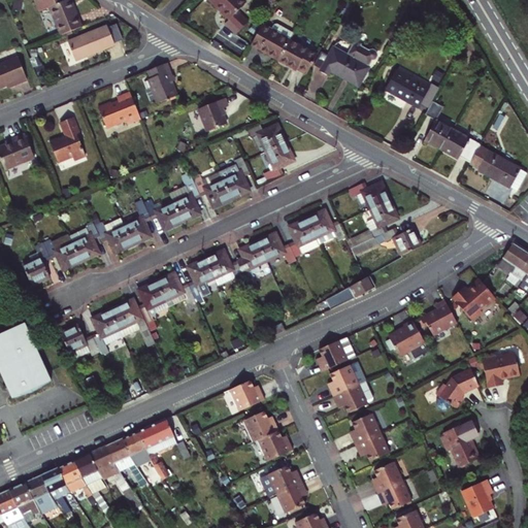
[(48,7),(59,35),(80,27),(75,12),(73,13),(68,0),(66,0),(61,2),(60,0),(36,0),(40,10),(48,7)]
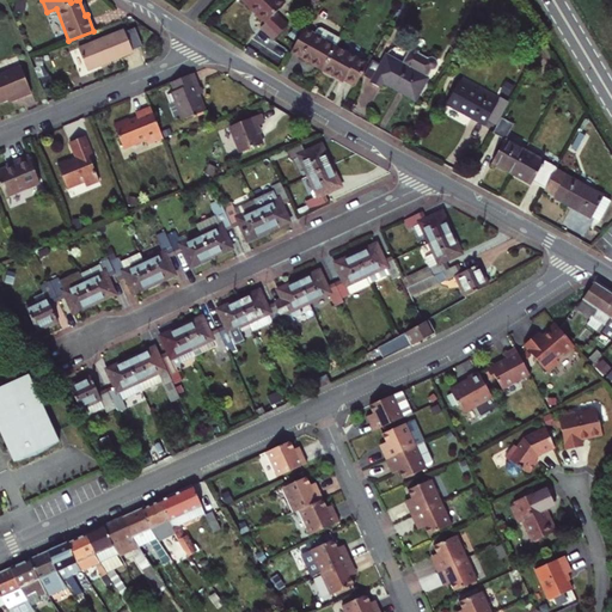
[(276,13),(285,4),(281,0),(242,0),(267,23),(261,29),(273,40),(288,25),(276,13)]
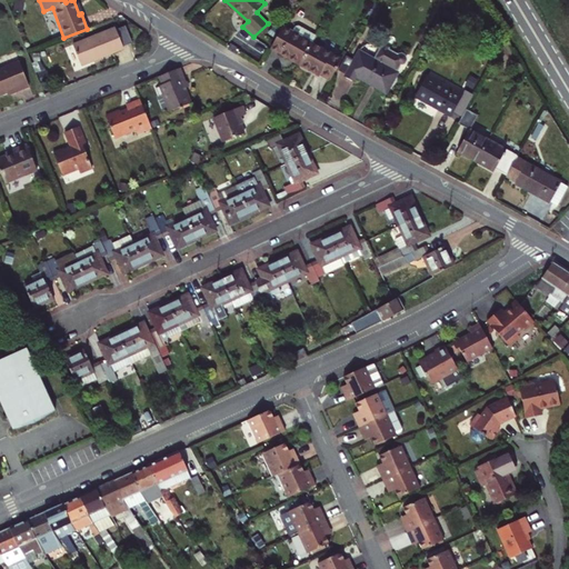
[(299,65),(311,42),(282,27),(270,49),(299,65)]
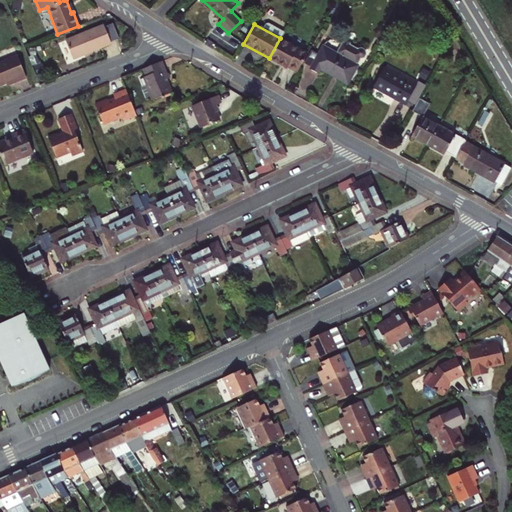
[(103,25),(65,40),(72,59),(110,43),(103,25)]
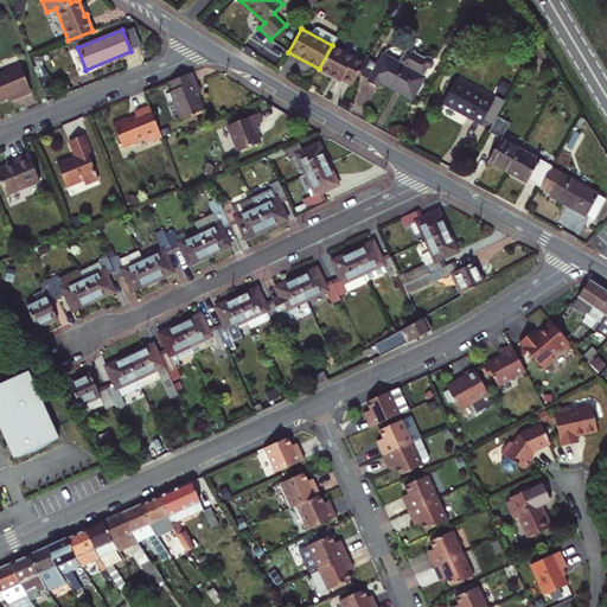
[(332,45),(319,69),(340,81),(343,78),(352,84),(365,63),(332,45)]
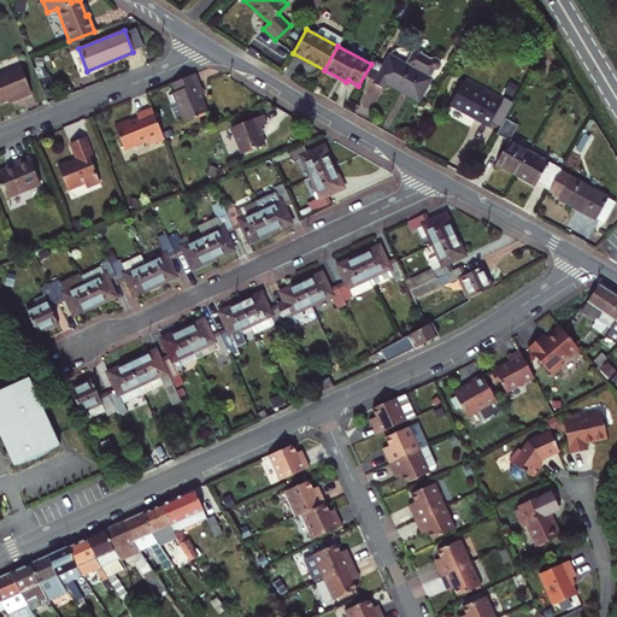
[(385,88),(387,83),(419,101),(432,78),(427,76),(430,70),(436,68),(439,64),(436,59),(433,57),(429,58),(427,62),(418,57),(419,56),(415,52),(413,53),(411,52),(405,64),(389,56),(374,83),(385,88)]
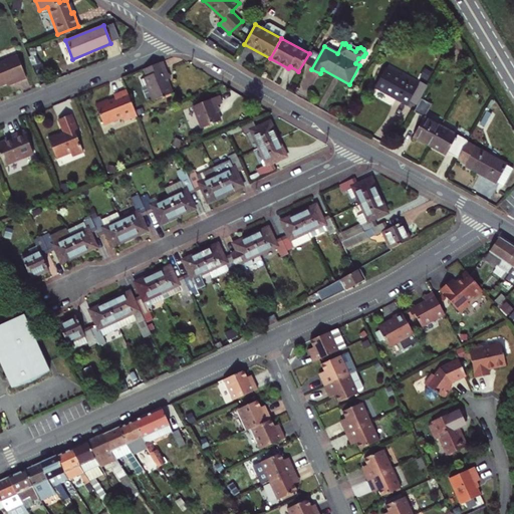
[(15,55),(0,61),(0,84),(4,83),(10,80),(11,83),(24,77),(15,55)]
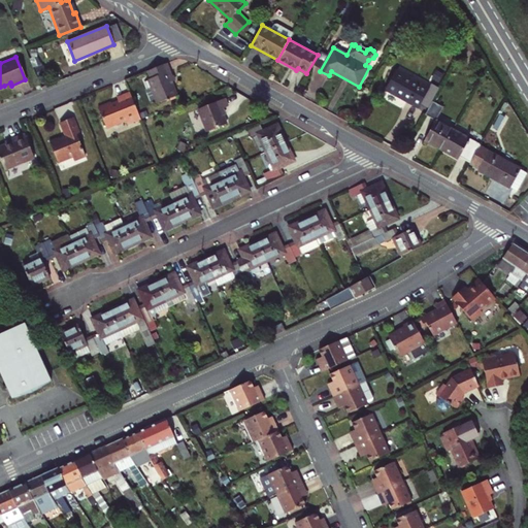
[(165,63),(146,71),(150,78),(143,80),(147,89),(151,87),(158,103),(174,96),(169,83),(172,81),(170,76),(165,63)]
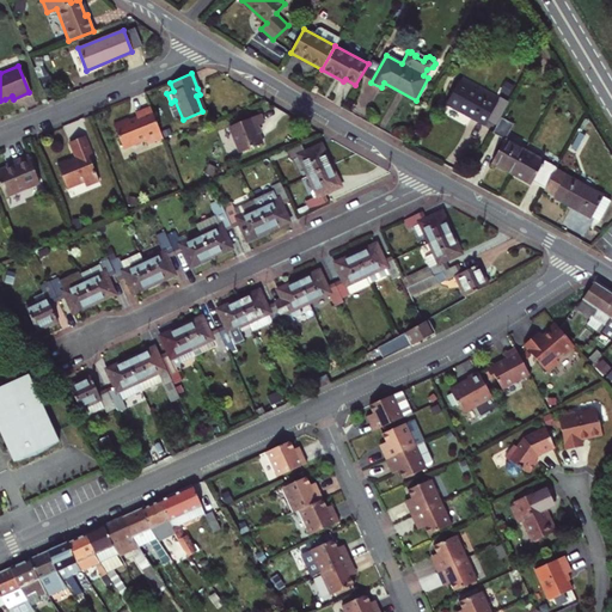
[(497,103),(460,81),(448,105),(484,126),(497,103)]
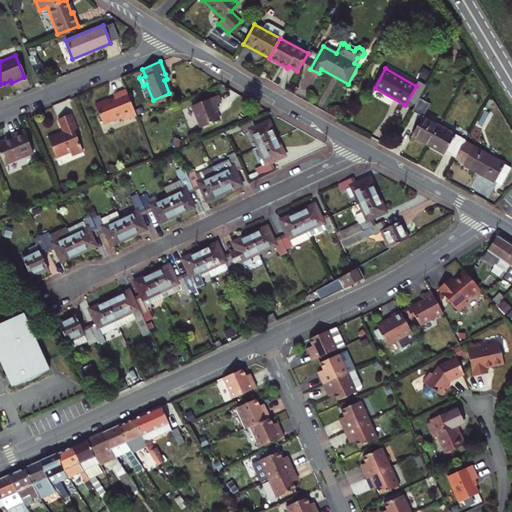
[(107,102),(106,100),(106,99),(93,104),(102,125),(121,117),(123,121),(135,115),(124,89),(112,95),(113,97),(114,99),(107,102)]
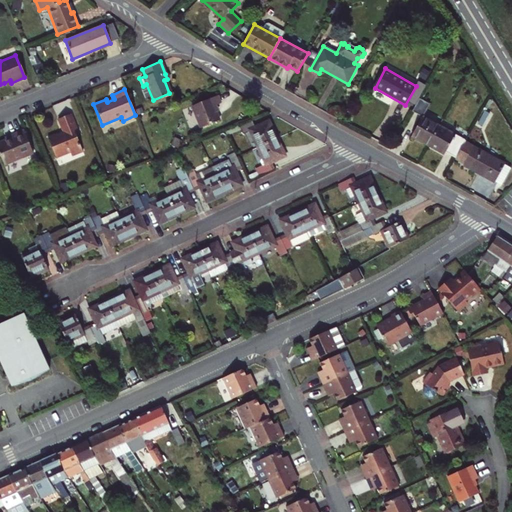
[(218,121),(215,113),(212,107),(215,106),(220,104),(217,96),(191,106),(200,129),(218,121)]
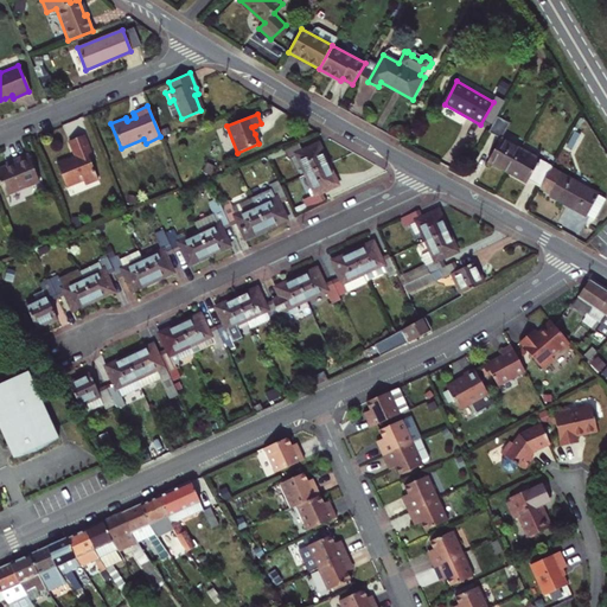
[(510,122),(499,116),(490,133),(502,139),(510,122)]
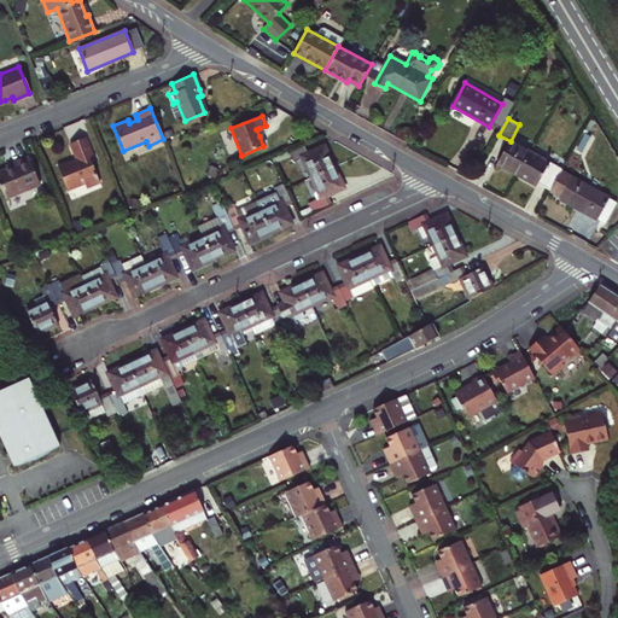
[(99,184),(89,159),(93,158),(83,139),(69,145),(76,159),(57,168),(68,192),(79,188),(77,186),(83,182),(86,190),(99,184)]
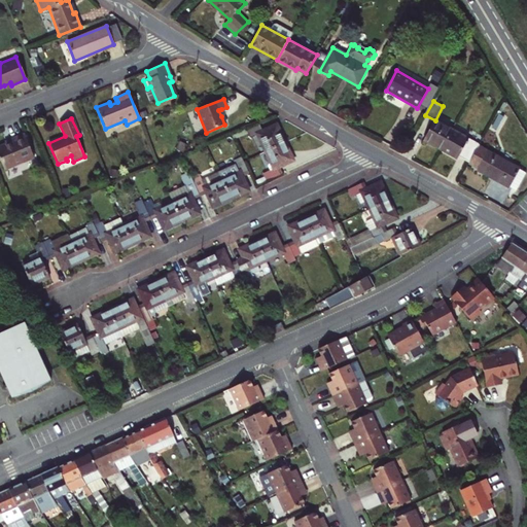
[(452,130),(435,120),(424,141),(441,150),(442,148),(451,132),(452,130)]
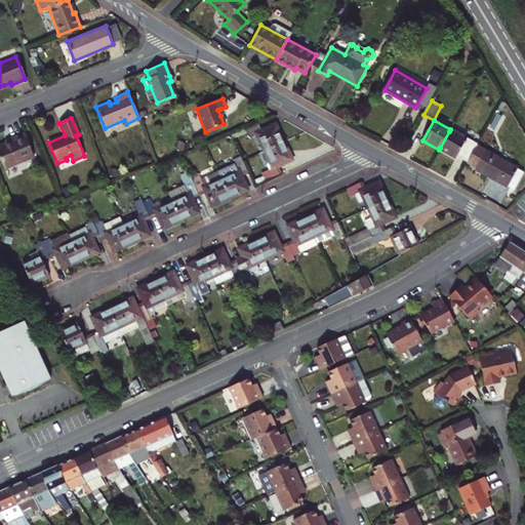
[(257,134),(266,151),(284,142),(277,124),(263,130),(259,123),(245,129),(249,137),(257,134)]
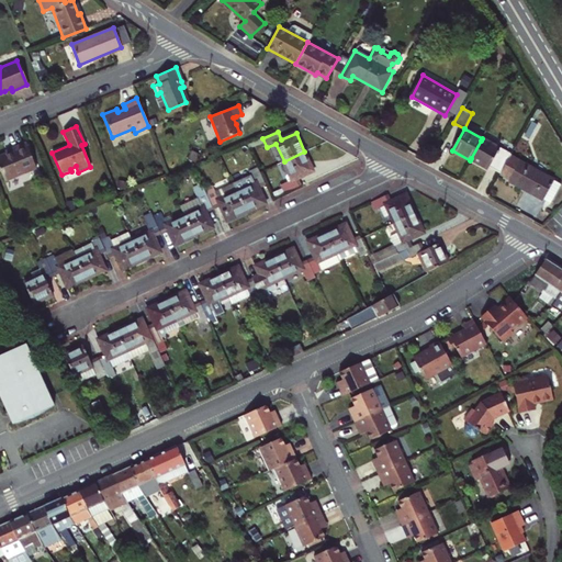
[(489,167),(499,173),(509,156),(510,154),(499,148),(498,149),(481,141),(471,158),(487,168),(489,167)]
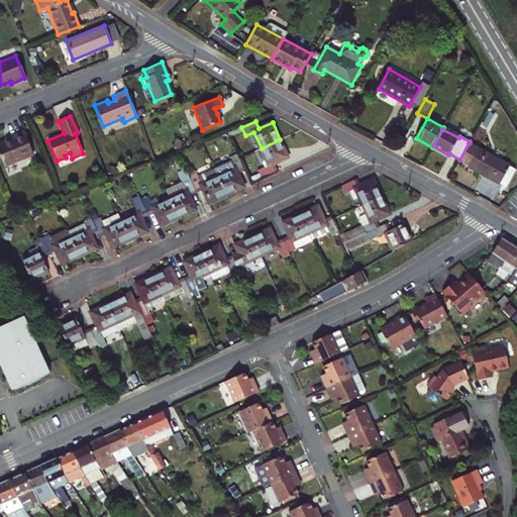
[(22,132),(9,137),(10,140),(3,143),(0,144),(0,160),(3,168),(32,156),(22,132)]
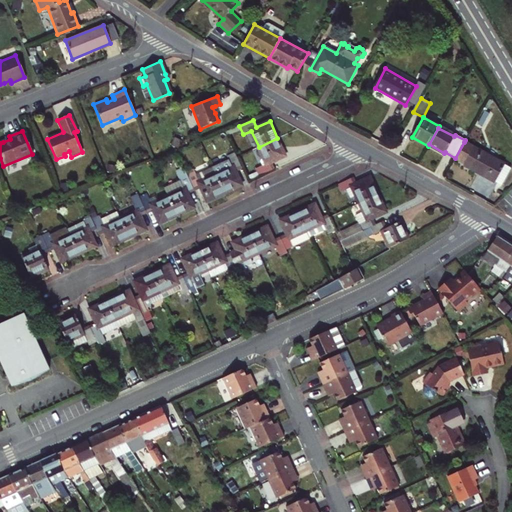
[(251,160),(258,176),(276,168),(273,161),(285,155),(277,138),(259,147),(263,155),(251,160)]
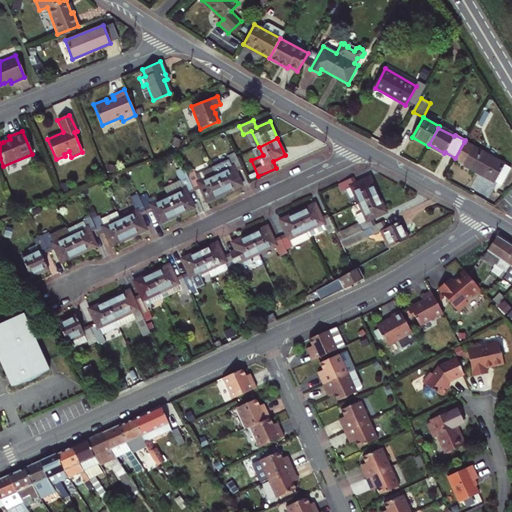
[(504,165),(464,142),(455,158),(464,163),(463,165),(494,182),(504,165)]
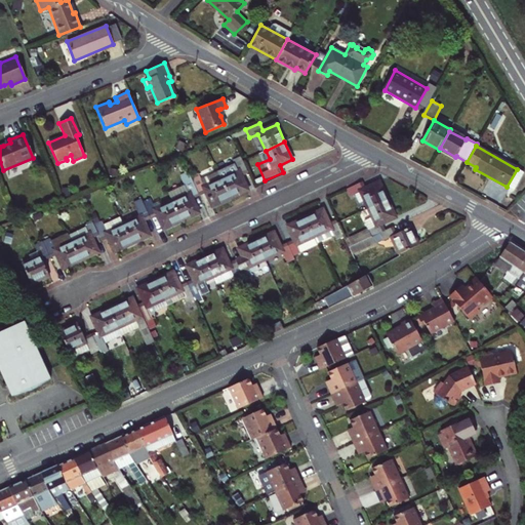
[(249,172),(241,156),(233,160),(238,171),(223,179),(231,197),(248,189),(242,176),(249,172)]
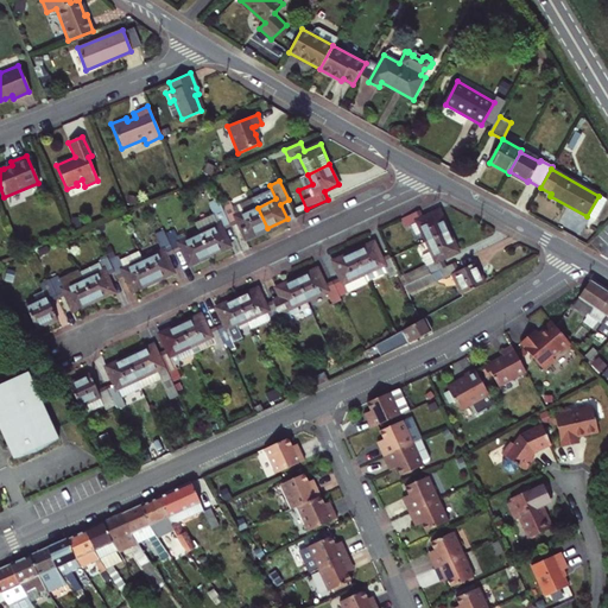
[(267,228),(258,208),(253,197),(234,207),(230,200),(221,204),(232,226),(240,222),(247,238),(267,228)]
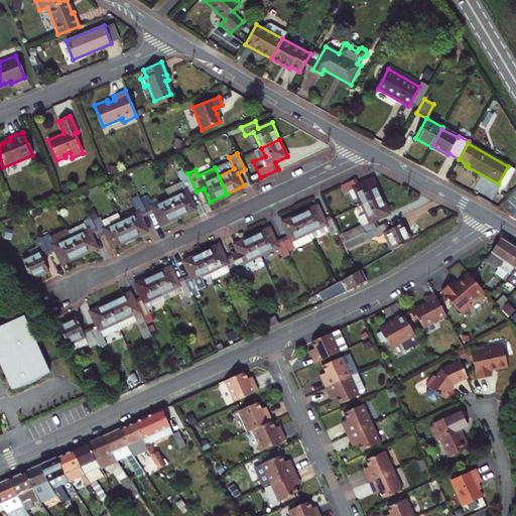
[(170,199),(179,216),(195,209),(189,196),(197,191),(187,173),(186,170),(178,174),(182,181),(173,185),(178,195),(170,199)]
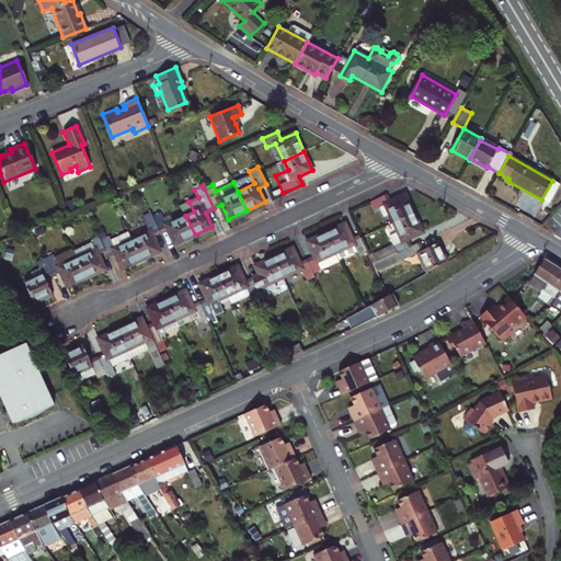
[(391,214),(395,221),(414,213),(407,194),(392,201),(389,193),(370,201),(374,209),(380,207),(385,217),(391,214)]
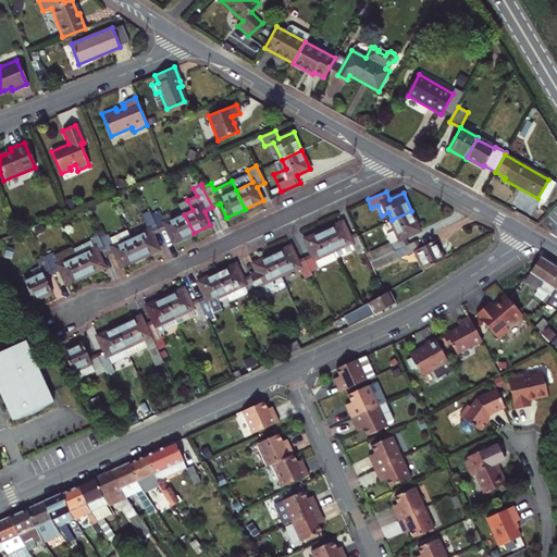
[(174,242),(194,233),(184,214),(166,223),(160,210),(151,214),(160,232),(168,229),(174,242)]
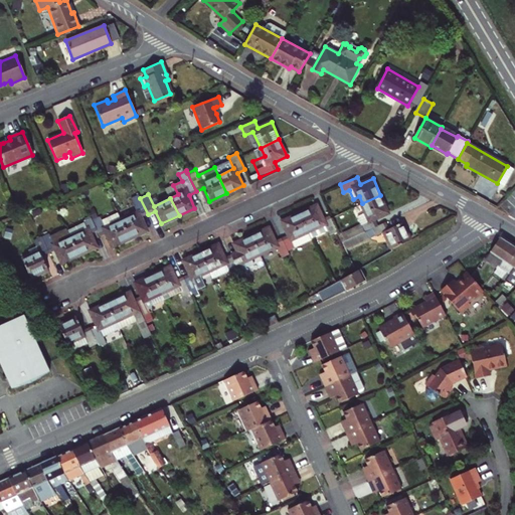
[(364,230),(378,224),(375,218),(388,212),(380,195),(362,203),(366,212),(358,216),(361,223),(339,233),(342,240),(364,230)]
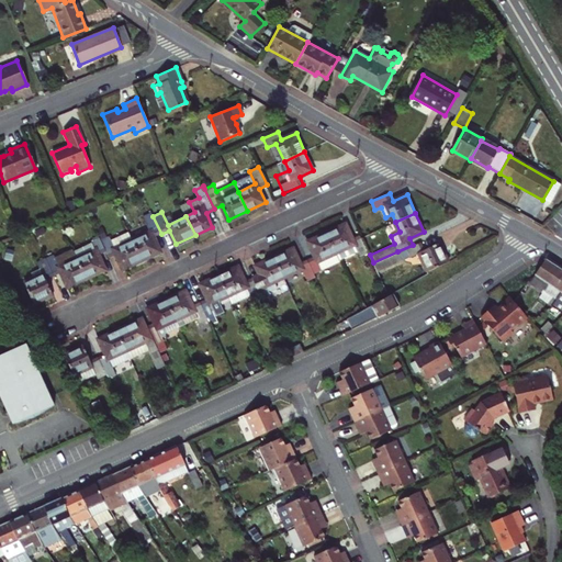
[(133,240),(143,259),(160,250),(154,237),(161,234),(153,216),(144,221),(149,233),(133,240)]
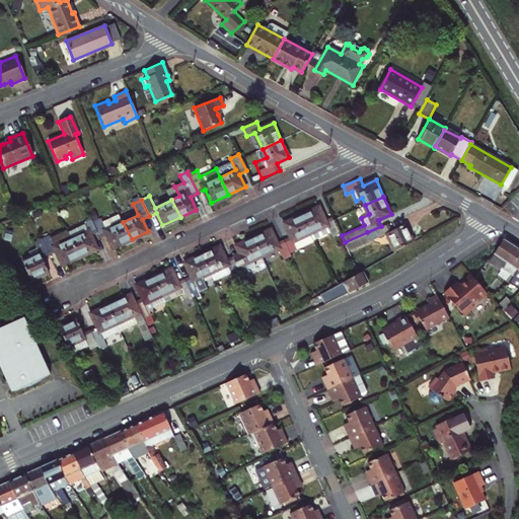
[(319,208),(303,215),(311,233),(314,239),(330,232),(332,237),(341,233),(332,217),(325,220),(319,208)]
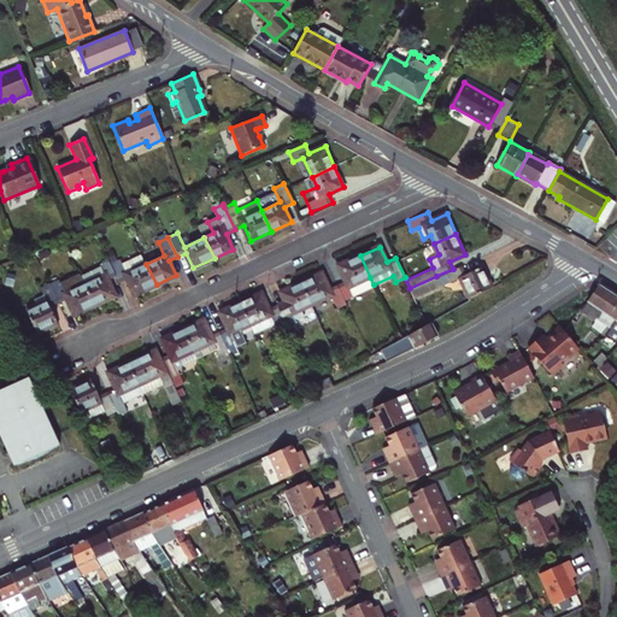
[(117,276),(121,283),(129,280),(136,294),(157,285),(146,264),(142,256),(123,264),(121,259),(111,264),(117,276)]
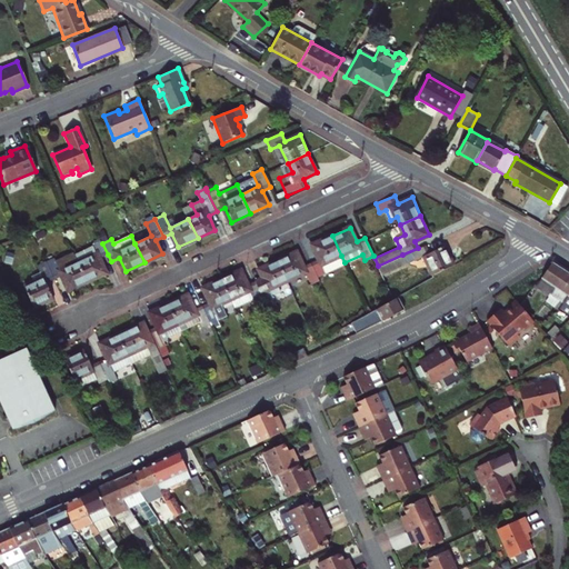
[(320,259),(312,262),(319,277),(327,273),(322,265),(341,256),(332,236),(313,245),(320,259)]
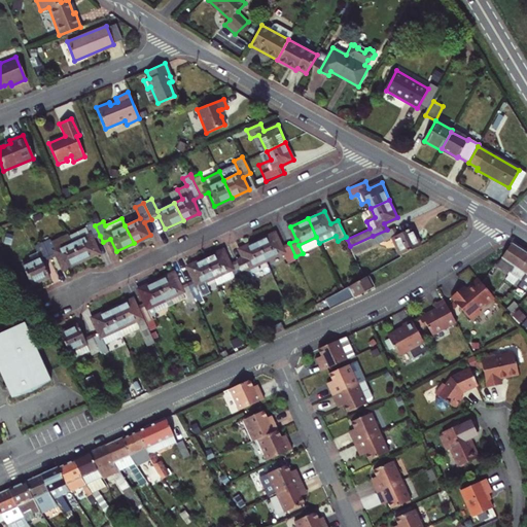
[(72,242),(81,260),(99,252),(93,239),(100,236),(95,225),(94,222),(85,226),(86,229),(70,237),(72,242)]
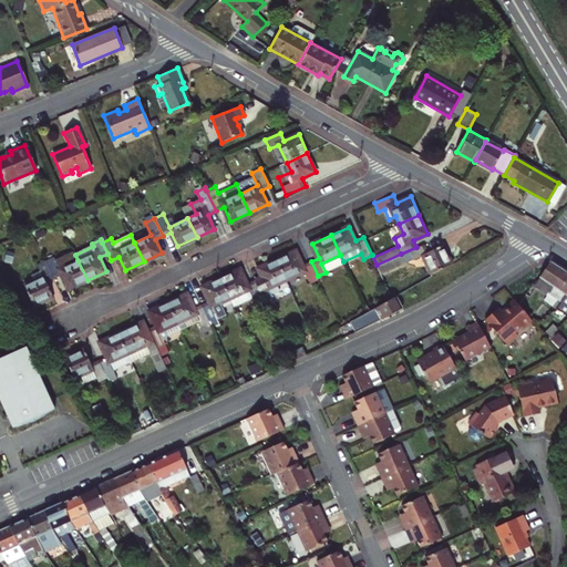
[(429,251),(425,244),(416,247),(401,254),(404,263),(423,254),(432,274),(452,265),(443,245),(429,251)]
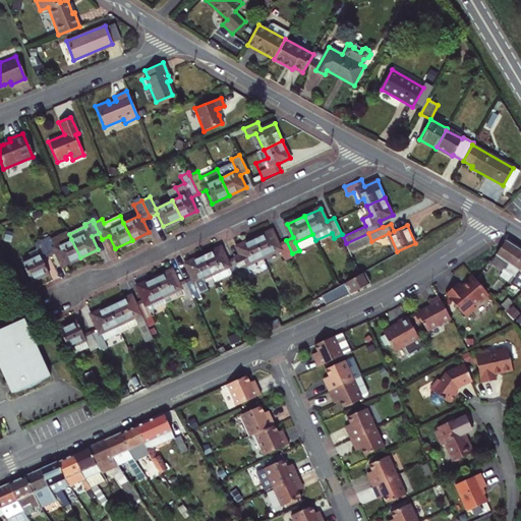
[(255,239),(264,256),(280,249),(285,261),(293,256),(292,253),(286,240),(278,243),(272,231),(255,239)]
